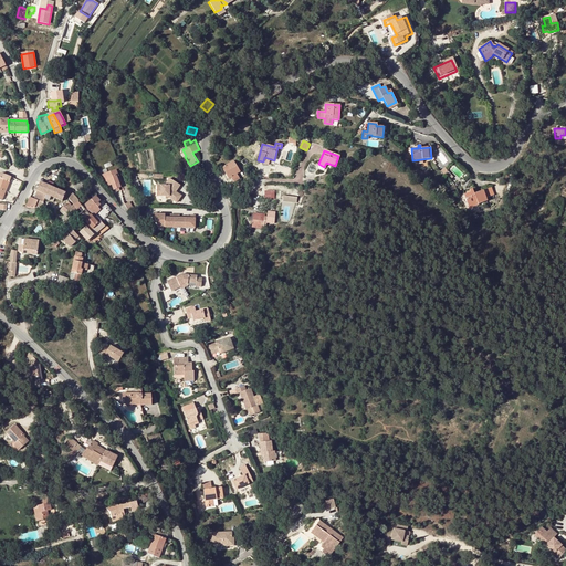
[(220,168),(228,179),(230,177),(231,179),(237,176),(236,174),(239,171),(232,160),(220,168)]
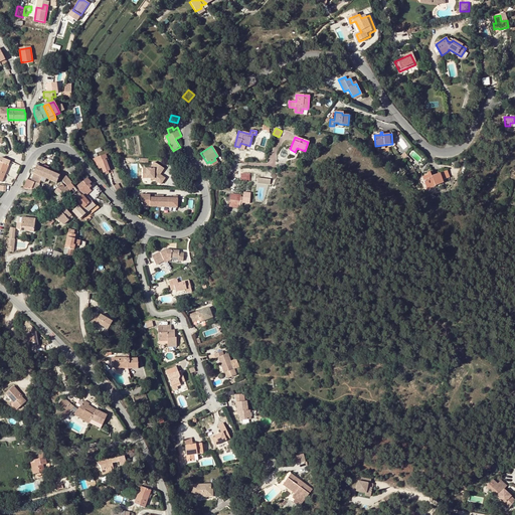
[(203,165),(207,163),(200,153),(198,154),(203,165)]
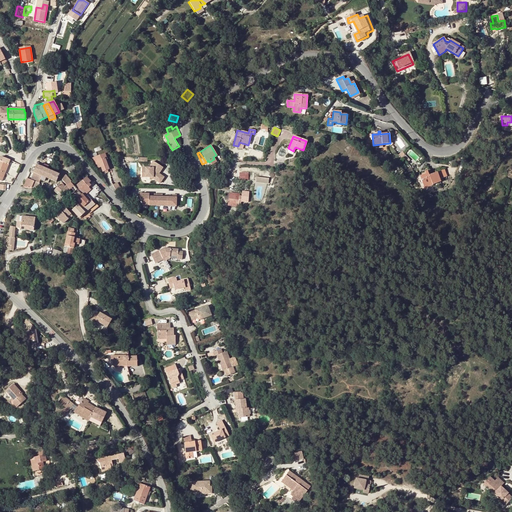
[(103,171),(104,171),(107,170),(109,169),(105,160),(107,159),(105,153),(92,158),(95,165),(96,164),(97,168),(101,167),(103,171)]
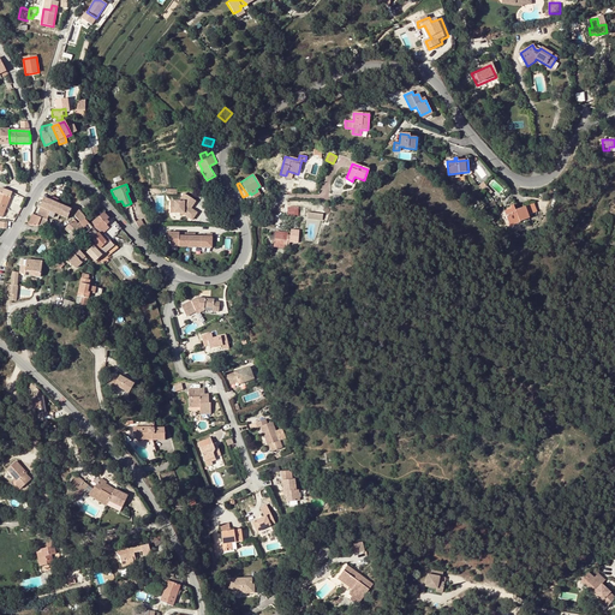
[(0,206),(6,208),(12,193),(0,189),(0,206)]
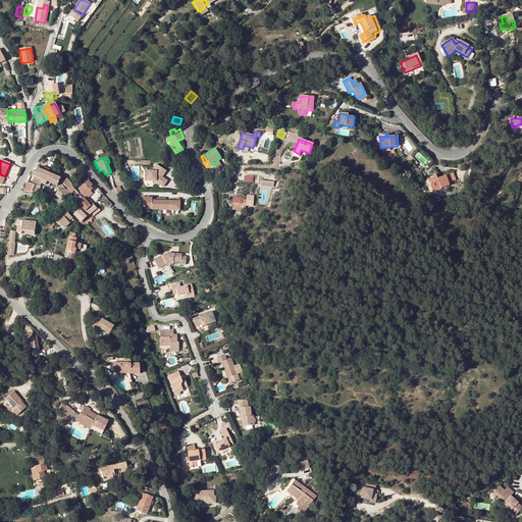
[(70,164),(68,165),(69,166),(66,171),(72,176),(76,172),(75,171),(77,168),(74,165),(73,163),(70,164)]
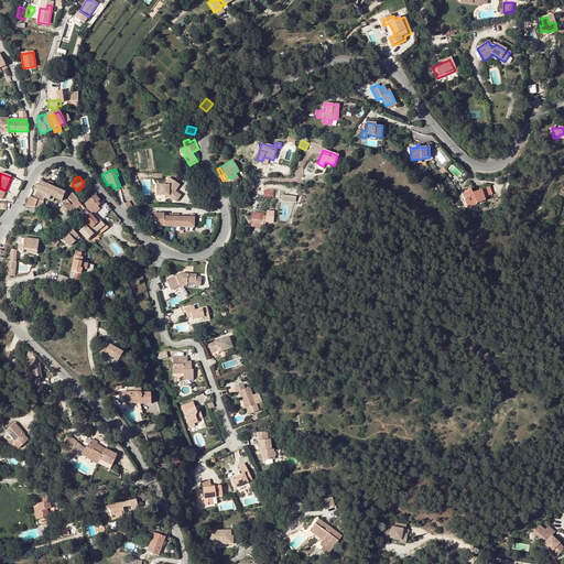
[(181,195),(174,191),(171,188),(173,186),(176,188),(180,184),(169,177),(164,184),(156,184),(155,195),(160,195),(164,195),(164,196),(169,196),(176,201),(181,195)]
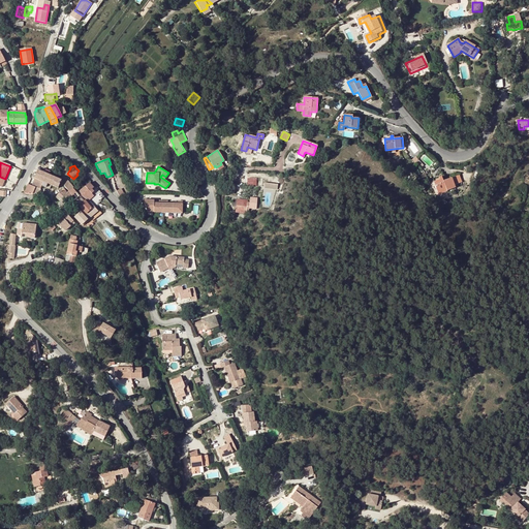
[(41,186),(45,188),(48,184),(51,176),(49,175),(50,172),(44,169),(43,173),(38,170),(37,172),(36,174),(33,173),(31,177),(34,178),(43,182),(41,186)]
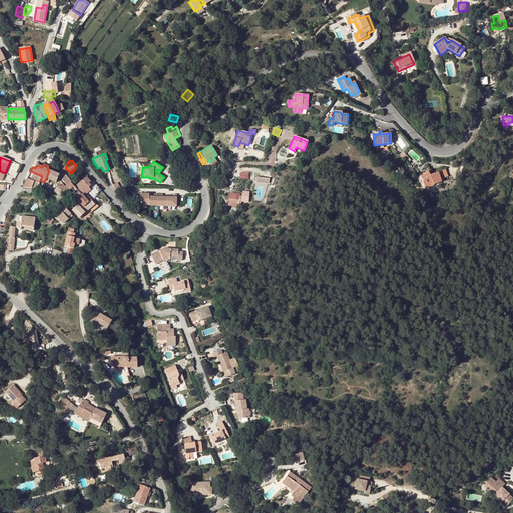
[(445,170),(438,173),(440,179),(447,177),(445,170)]
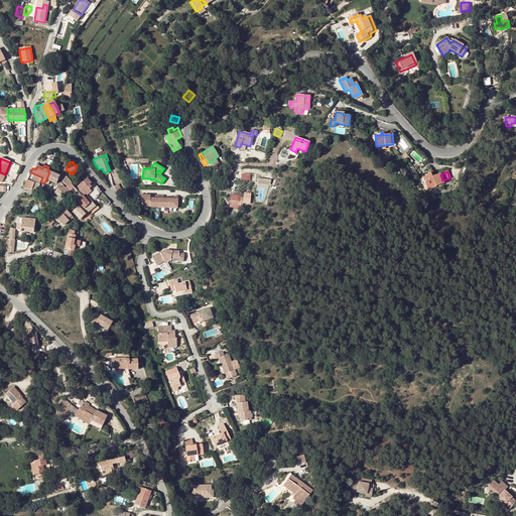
[(49,180),(56,183),(59,175),(52,172),(49,180)]
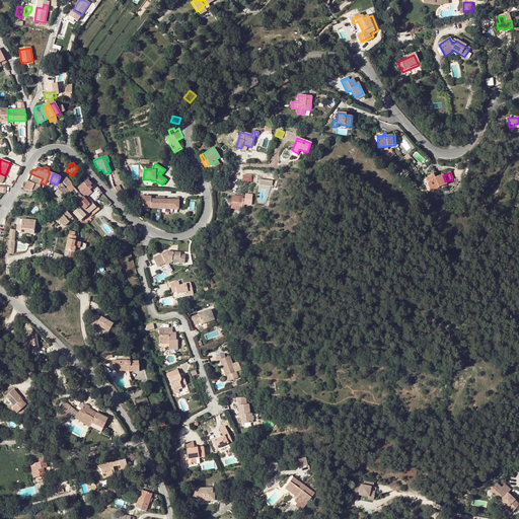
[(438,188),(446,183),(445,181),(443,175),(434,178),(432,173),(430,174),(431,176),(425,178),(429,189),(437,186),(438,188)]
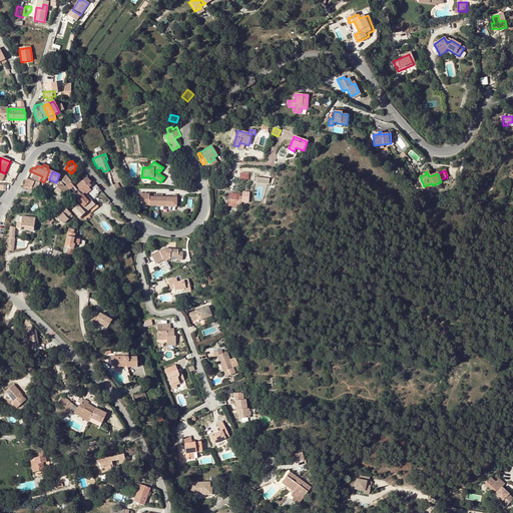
[(40,180),(42,176),(33,172),(33,174),(30,179),(34,181),(39,183),(40,180)]
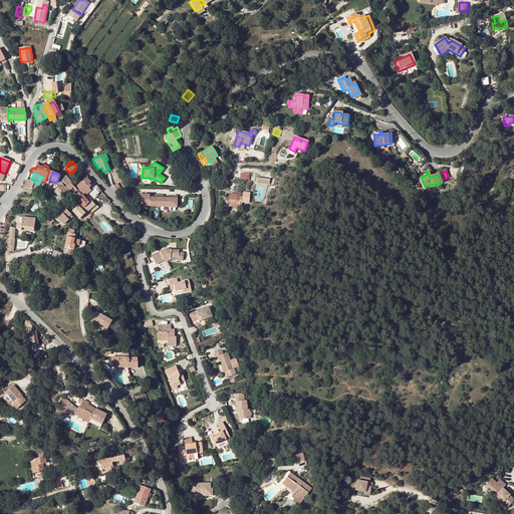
[(71,182),(66,176),(62,181),(66,186),(70,183),(71,182)]
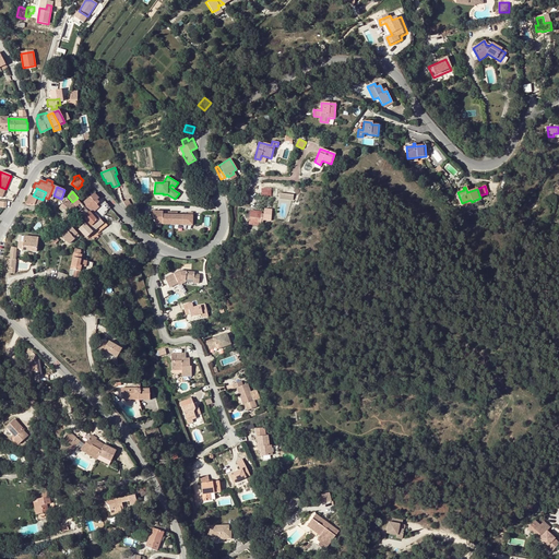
[(84,202),(82,204),(84,206),(88,212),(90,211),(91,212),(97,205),(97,204),(99,202),(97,200),(99,198),(95,193),(90,198),(90,197),(84,202)]
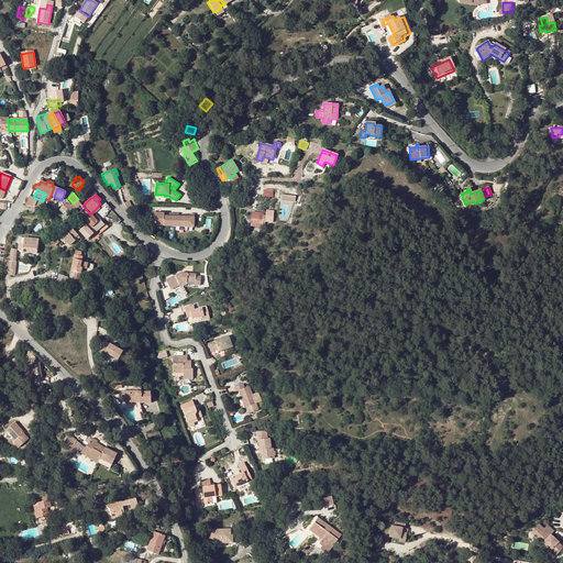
[(26,202),(25,207),(30,207),(30,206),(31,206),(34,206),(34,208),(40,208),(41,208),(43,201),(37,199),(33,197),(30,196),(26,202)]
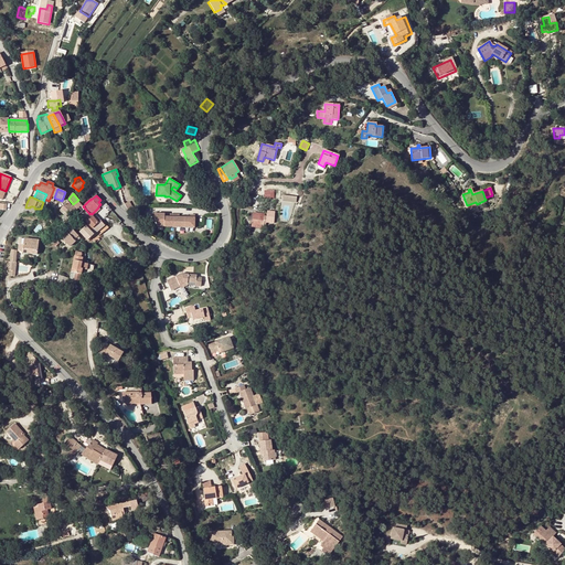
[(73,213),(77,216),(85,209),(83,206),(77,201),(73,204),(77,209),(73,213)]
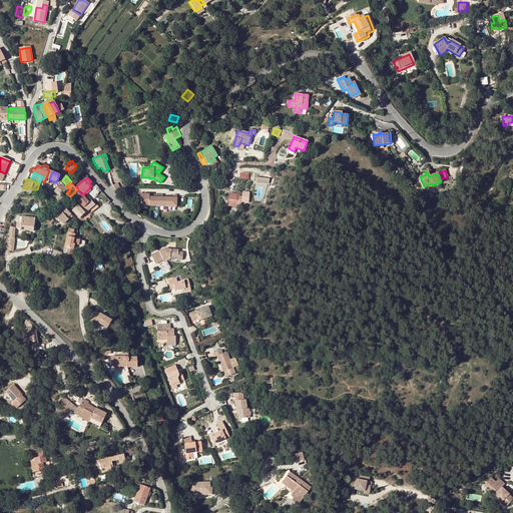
[(62,195),(65,192),(66,193),(70,189),(66,185),(65,186),(63,184),(61,186),(59,185),(55,190),(58,192),(62,195)]
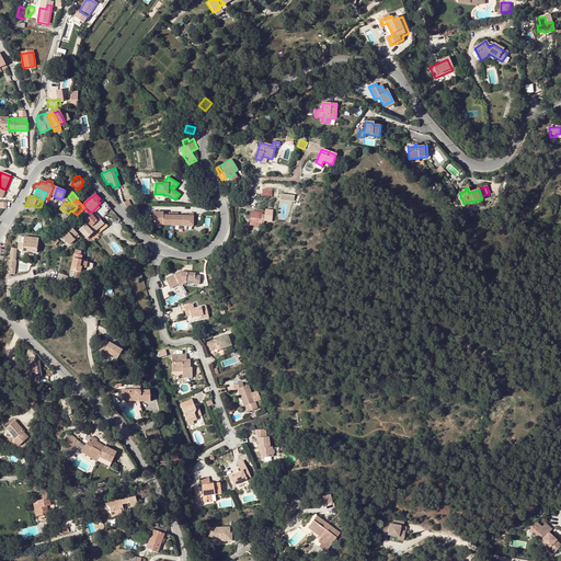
[(106,212),(110,208),(105,203),(101,206),(106,212)]
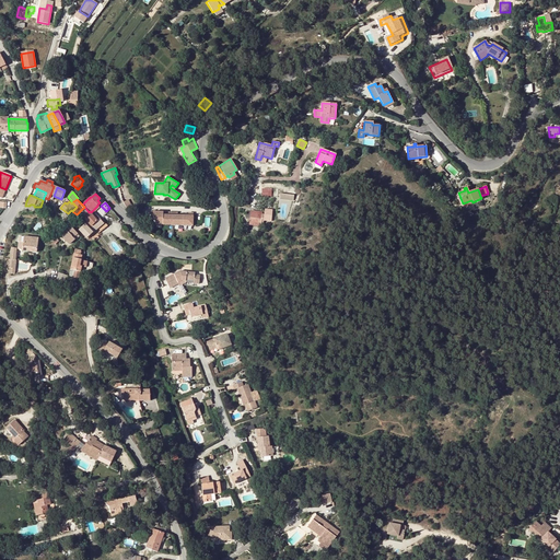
[(89,212),(84,207),(77,214),(78,218),(81,216),(83,218),(89,212)]
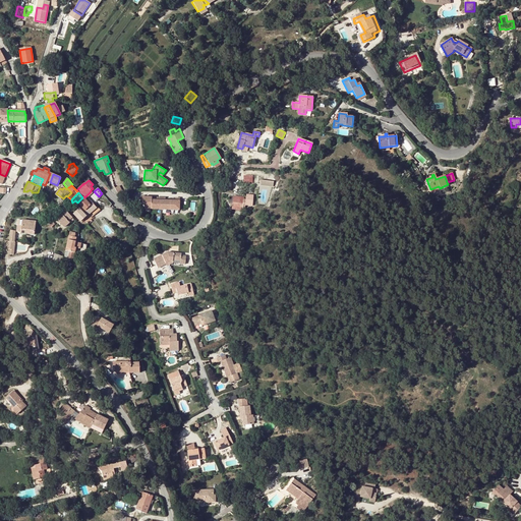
[(245,206),(252,206),(253,193),(245,192),(245,199),(234,198),(233,204),(232,204),(232,208),(244,209),(245,206)]
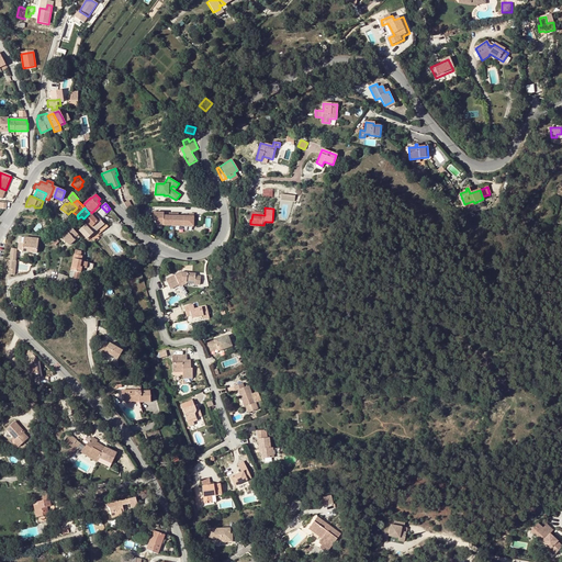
[(154,212),(154,216),(157,224),(164,225),(194,225),(194,213),(189,213),(189,215),(179,215),(179,213),(169,212),(169,215),(164,215),(164,211),(159,211),(159,212),(154,212)]
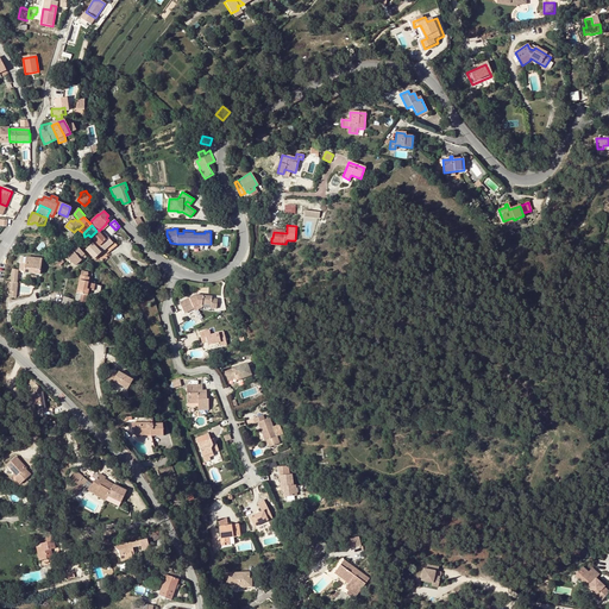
[(98,230),(96,231),(90,237),(95,243),(94,243),(93,242),(92,243),(92,244),(88,248),(86,250),(90,256),(94,259),(101,252),(98,249),(106,240),(108,243),(111,240),(104,232),(101,234),(98,231),(99,231),(98,230)]
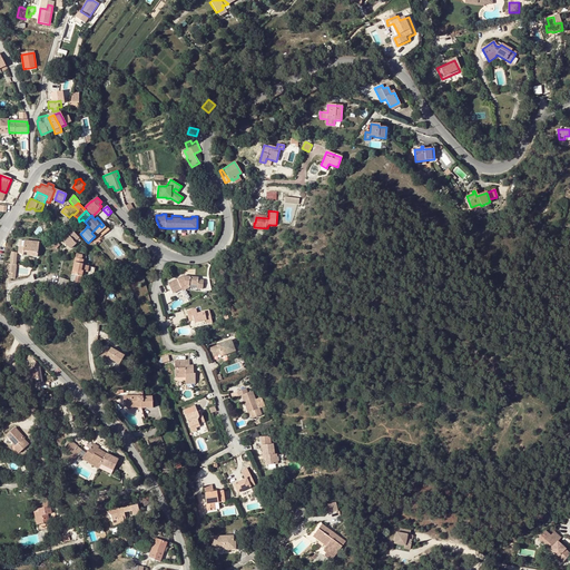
[(95,236),(106,227),(104,225),(101,227),(99,225),(91,233),(95,236)]
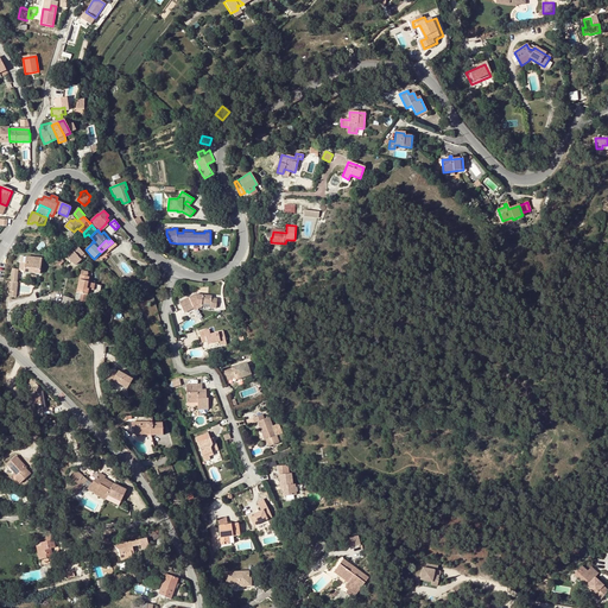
[(86,257),(75,245),(64,253),(75,265),(81,260),(82,260),(86,257)]
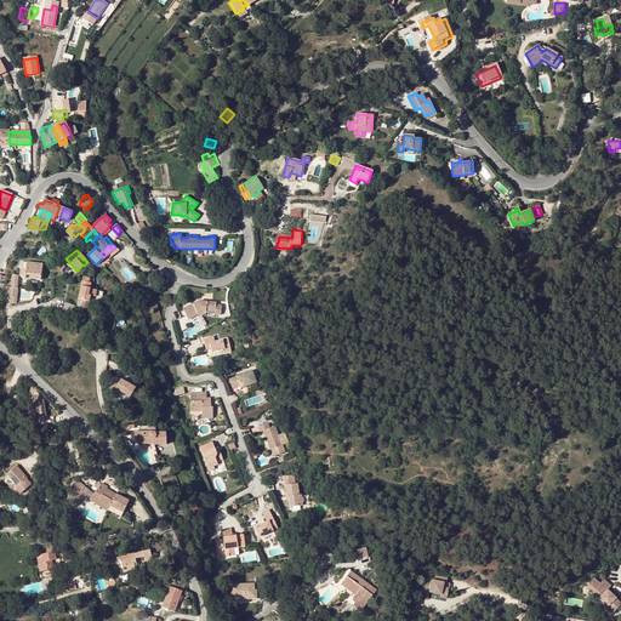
[(38,280),(40,280),(43,265),(27,262),(21,262),(20,269),(20,277),(23,277),(24,277),(24,278),(38,280)]
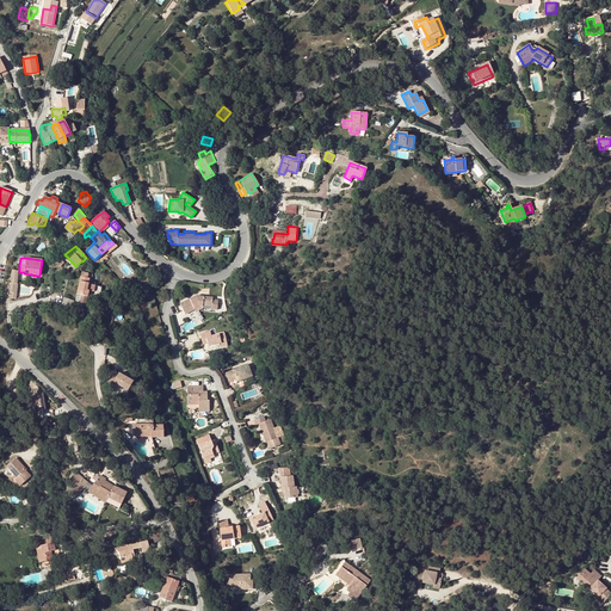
[(81,272),(76,297),(84,298),(84,295),(88,296),(90,290),(87,290),(88,284),(90,278),(87,278),(88,273),(81,272)]
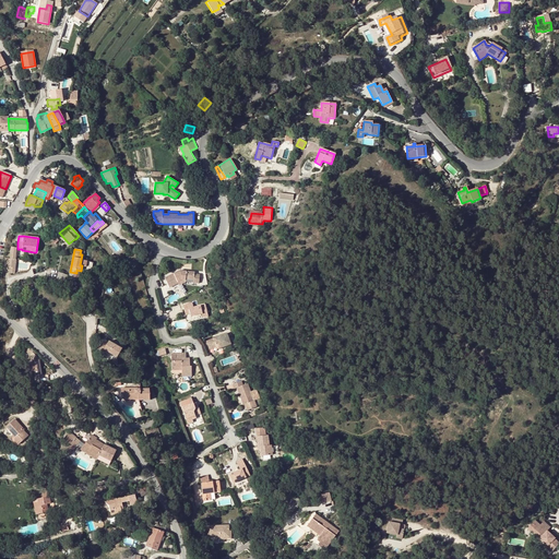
[(68,275),(58,272),(56,278),(66,282),(68,275)]
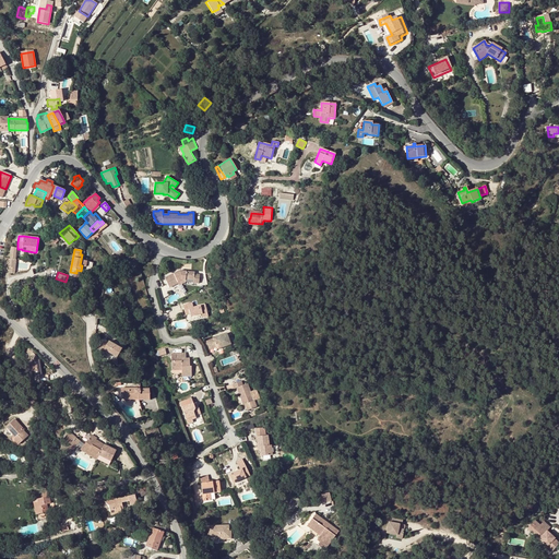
[(169,287),(177,284),(177,283),(182,280),(186,281),(190,282),(190,284),(195,286),(197,277),(191,276),(192,274),(178,272),(165,277),(169,287)]
